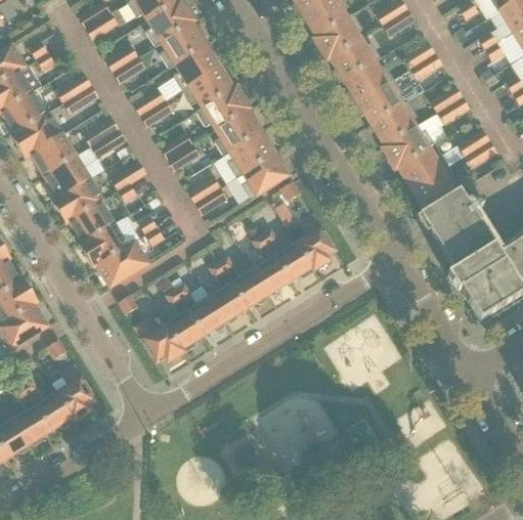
[(5,0),(0,3),(0,7),(7,18),(16,12),(8,0),(5,0)]
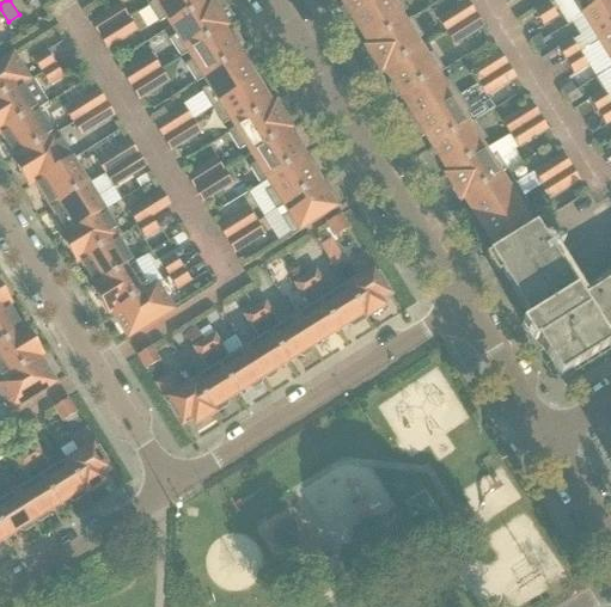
[(165,16),(171,24),(209,0),(152,0),(148,2),(159,19),(165,16)]
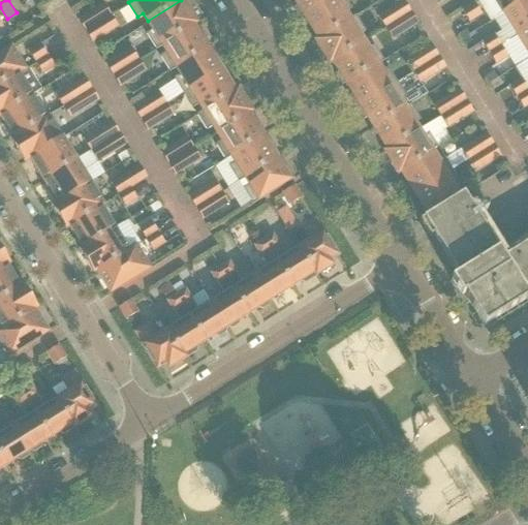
[(147,31),(156,47),(197,21),(185,0),(181,0),(148,21),(152,28),(147,31)]
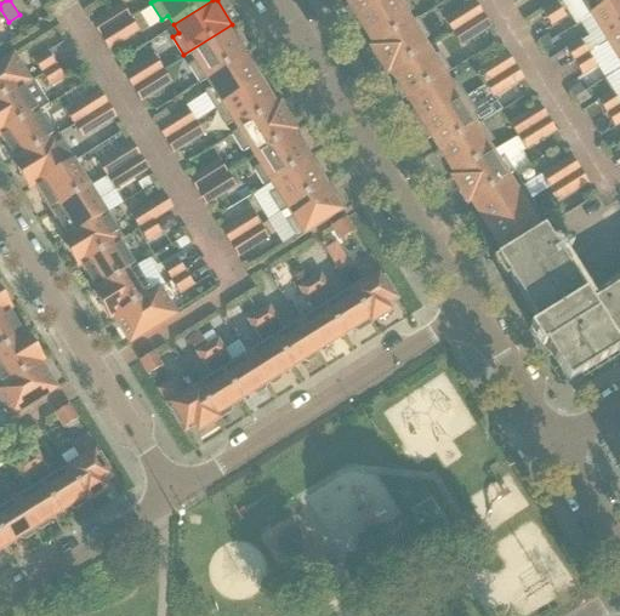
[(346,0),(348,4),(345,6),(353,20),(385,0),(346,0)]
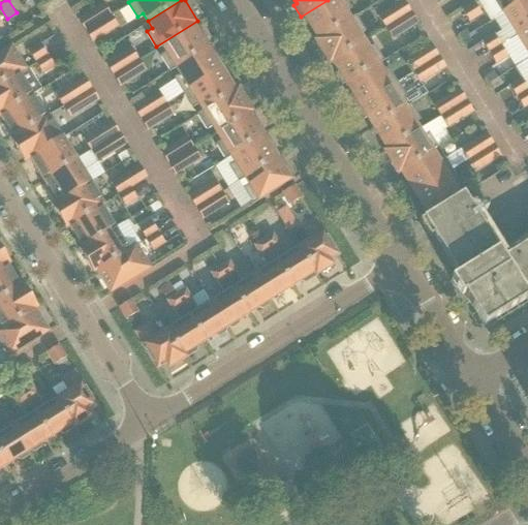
[(328,0),(301,17),(308,29),(311,27),(316,35),(317,36),(317,37),(351,17),(350,16),(350,14),(346,9),(351,6),(347,0),(328,0)]
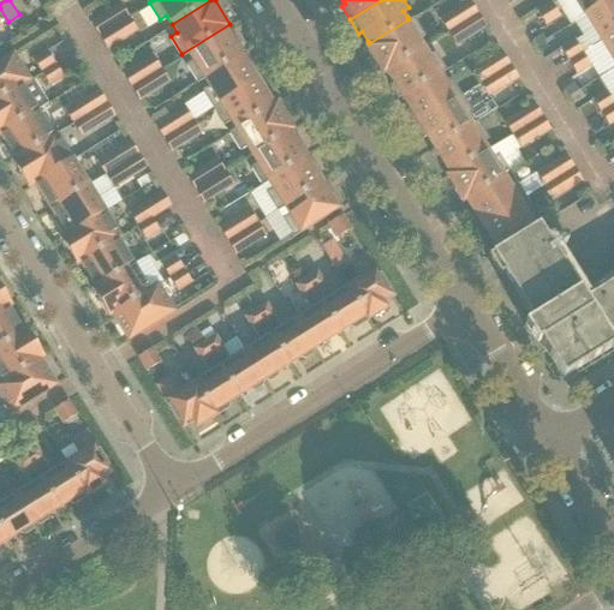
[(441,17),(448,29),(478,11),(471,0),(466,0),(441,17)]
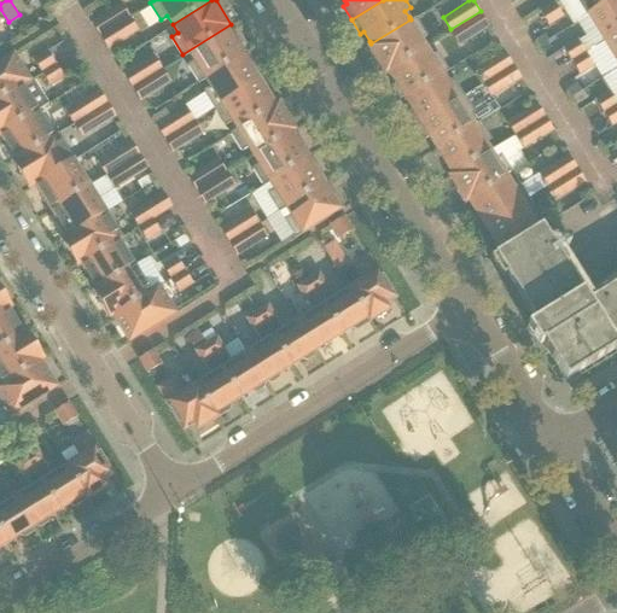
[(541,10),(549,22),(563,13),(556,0),(541,10)]
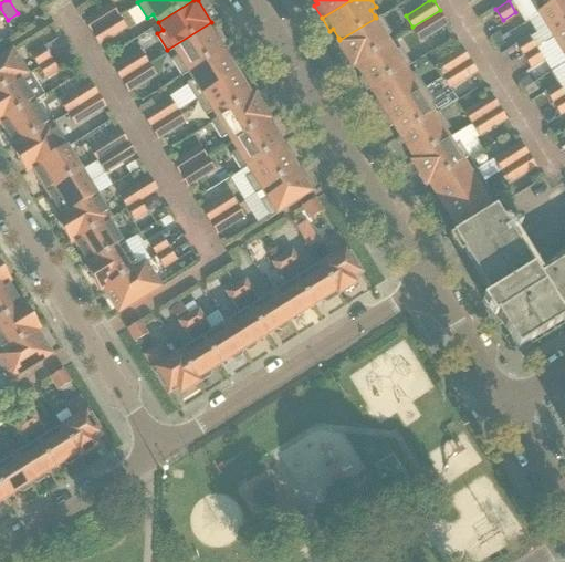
[(532,0),(539,10),(554,0),(532,0)]
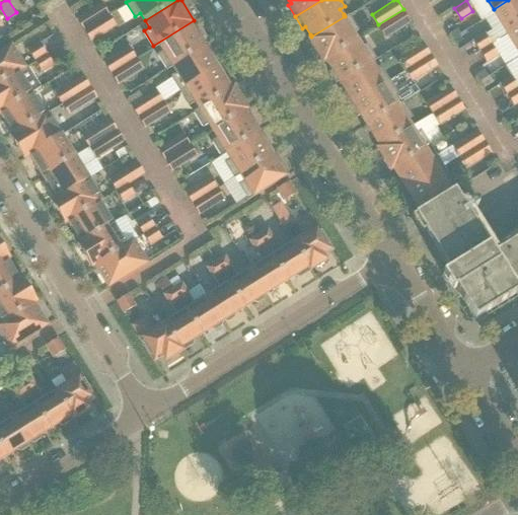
[(510,0),(494,10),(507,32),(517,25),(517,0),(510,0)]
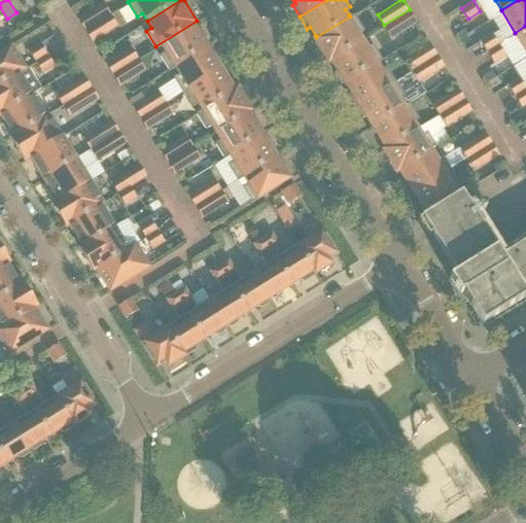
[(97,6),(78,18),(85,29),(104,16),(97,6)]
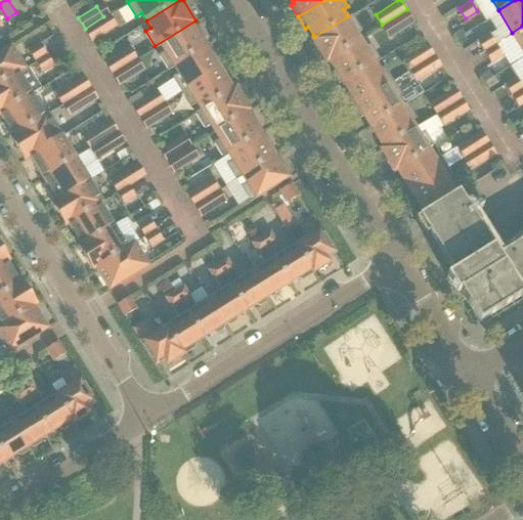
[(407,9),(382,25),(389,36),(415,20),(407,9)]
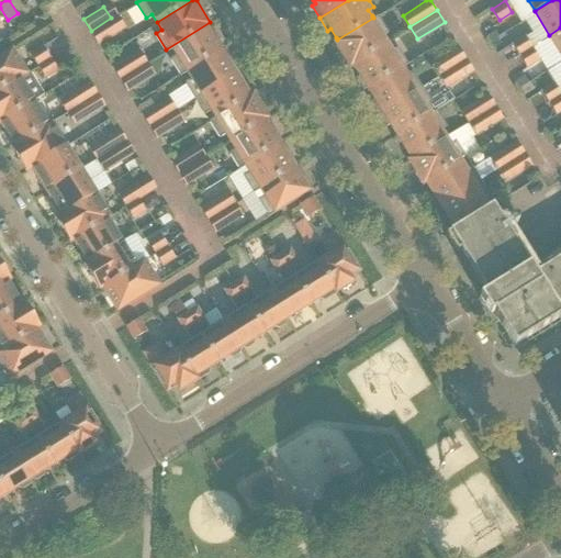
[(91,31),(99,42),(125,25),(119,13),(111,18),(91,31)]
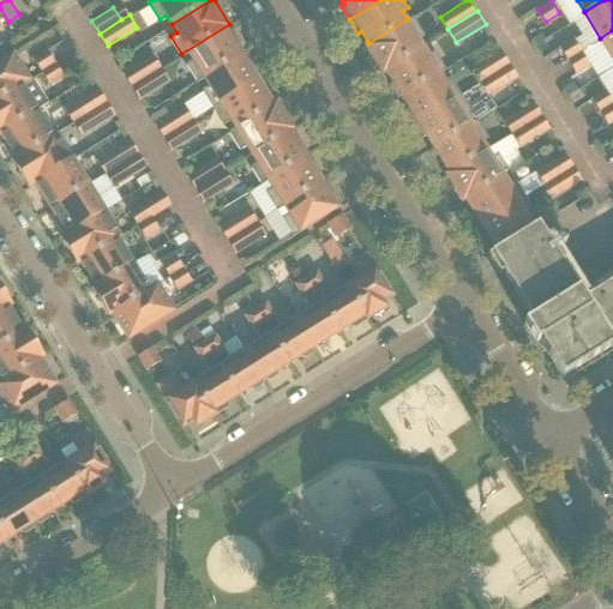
[(368,43),(366,46),(382,71),(385,68),(424,44),(419,36),(425,32),(414,16),(408,19),(368,43)]
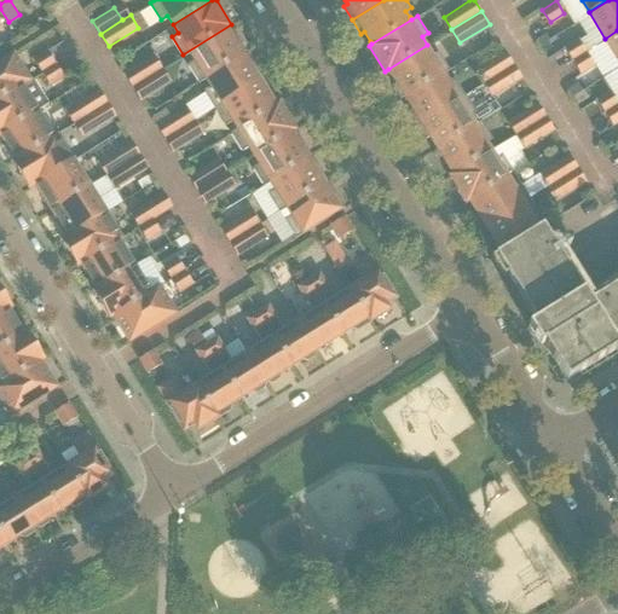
[(188,63),(198,80),(244,52),(243,51),(247,48),(238,36),(235,38),(229,27),(232,24),(231,24),(183,54),(190,51),(194,58),(188,63)]
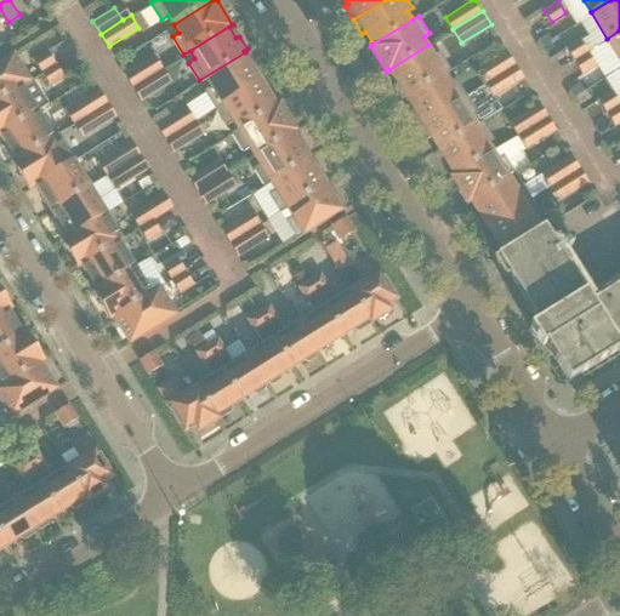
[(619,30),(607,39),(589,50),(597,63),(604,77),(619,67),(619,30)]
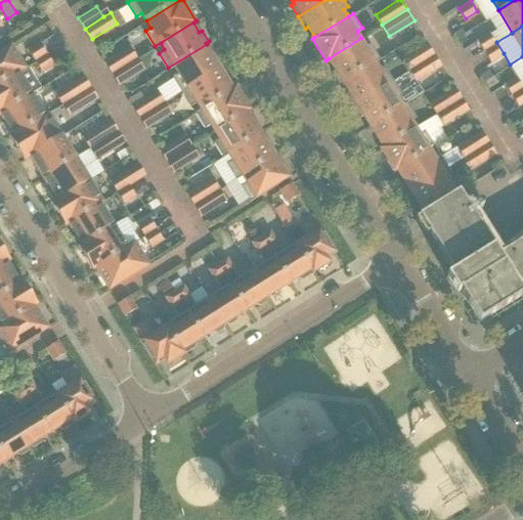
[(478,39),(485,49),(496,42),(489,32),(478,39)]
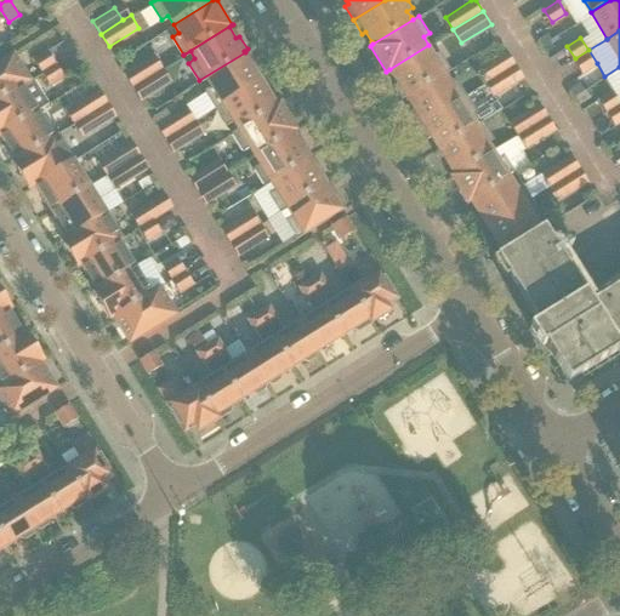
[(428,45),(390,69),(390,70),(391,73),(397,81),(393,84),(402,97),(405,95),(405,96),(444,72),(450,67),(439,50),(433,53),(428,45)]
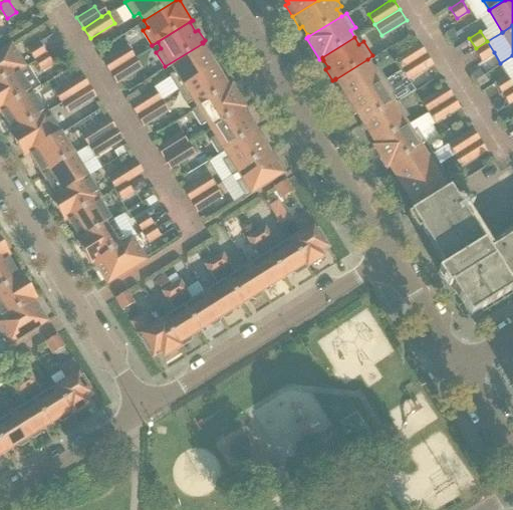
[(35,58),(46,51),(40,40),(28,47),(35,58)]
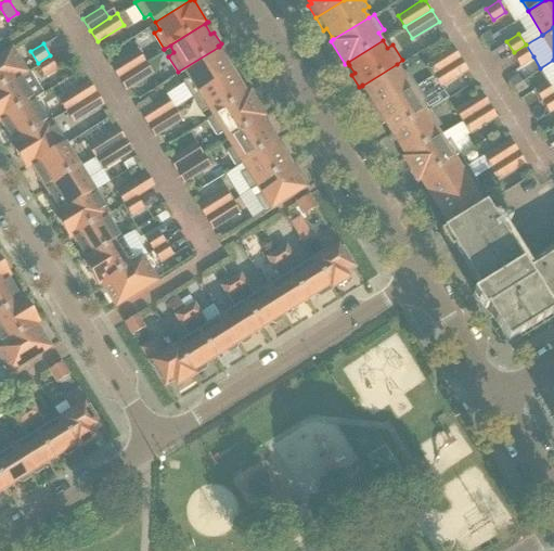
[(426,62),(434,73),(461,56),(453,45),(426,62)]
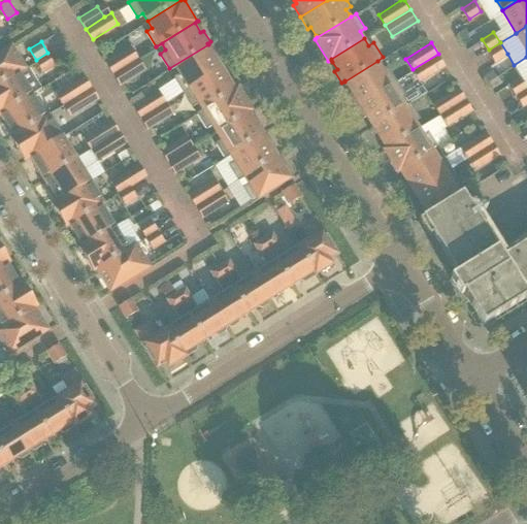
[(500,42),(489,50),(495,61),(507,54),(500,42)]
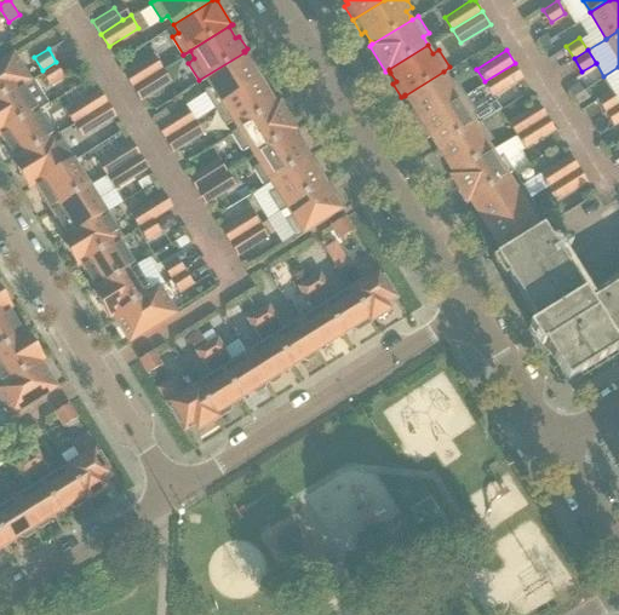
[(0,96),(32,78),(15,51),(0,58),(0,96)]
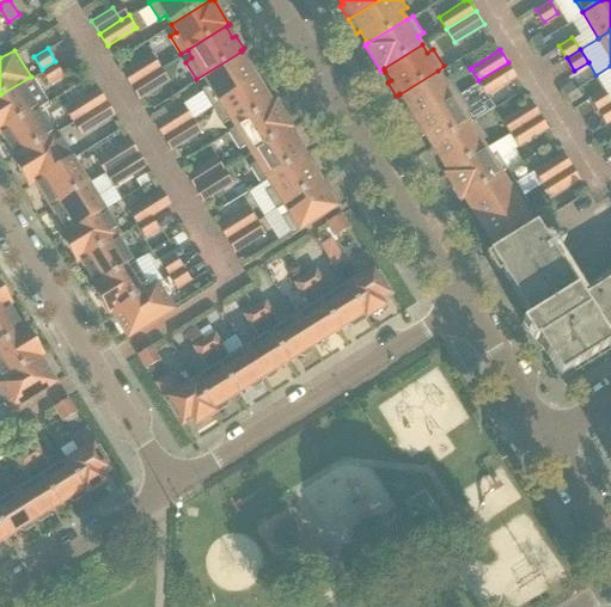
[(202,87),(213,105),(261,74),(252,61),(249,63),(242,51),(196,79),(197,80),(203,77),(208,84),(202,87)]
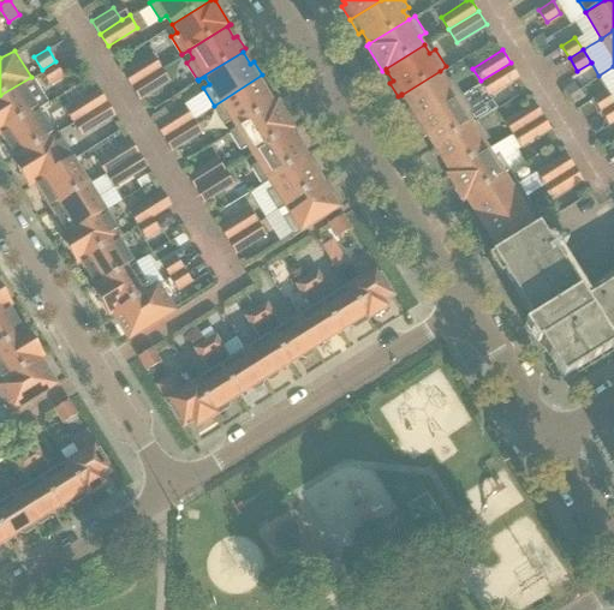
[(132,84),(162,66),(154,53),(124,72),(132,84)]
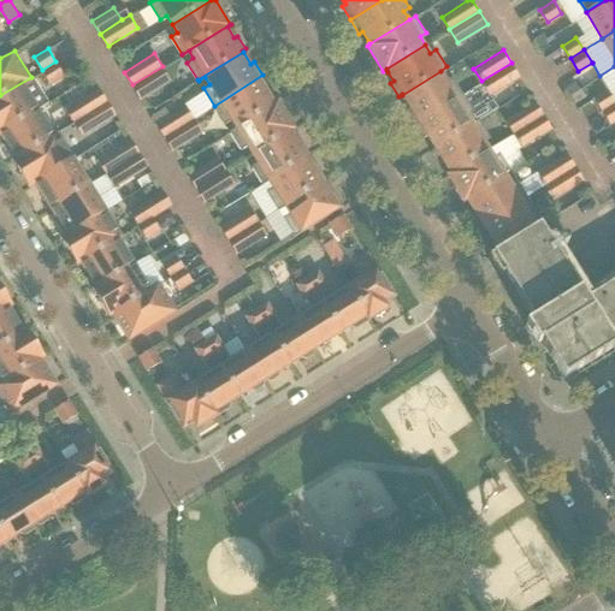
[(51,82),(64,73),(55,61),(42,70),(51,82)]
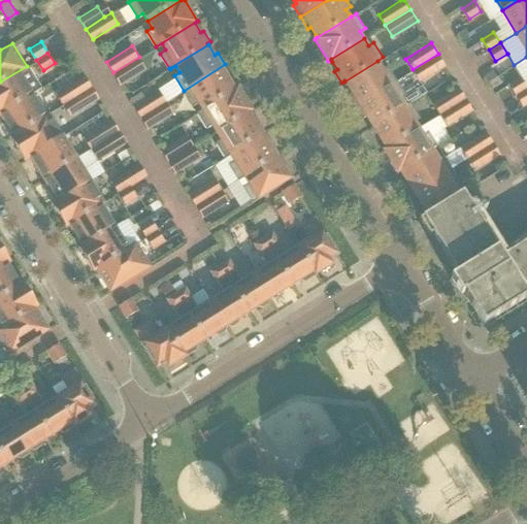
[(438,54),(413,69),(420,80),(445,65),(438,54)]
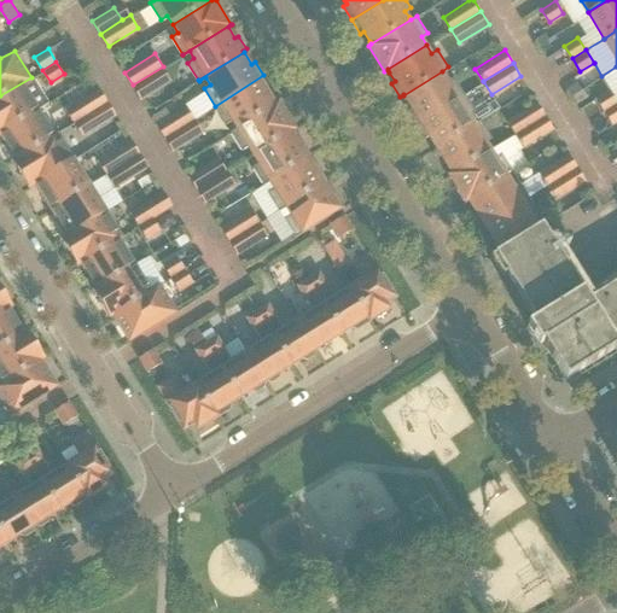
[(616,66),(601,76),(610,88),(616,99),(616,66)]
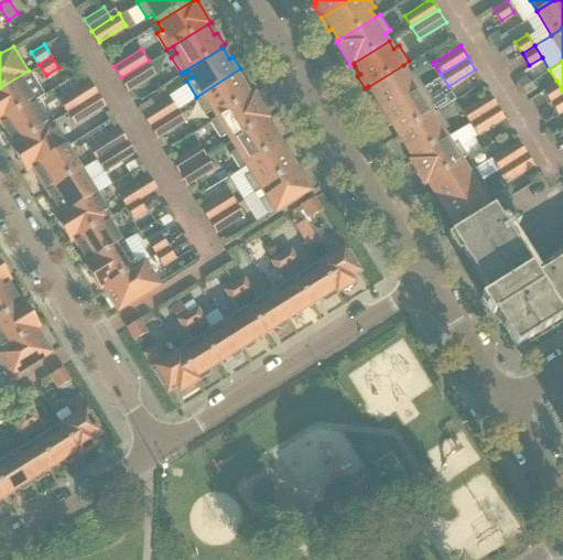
[(403,65),(368,87),(375,98),(372,99),(380,112),(424,85),(414,68),(409,72),(405,67),(404,65),(403,65)]
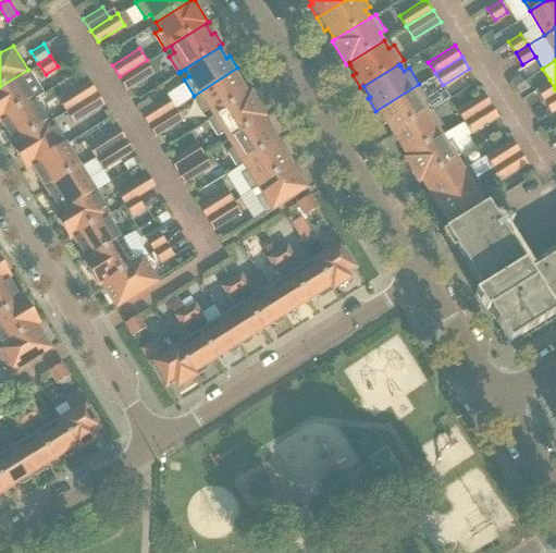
[(137,65),(120,76),(126,88),(145,77),(137,65)]
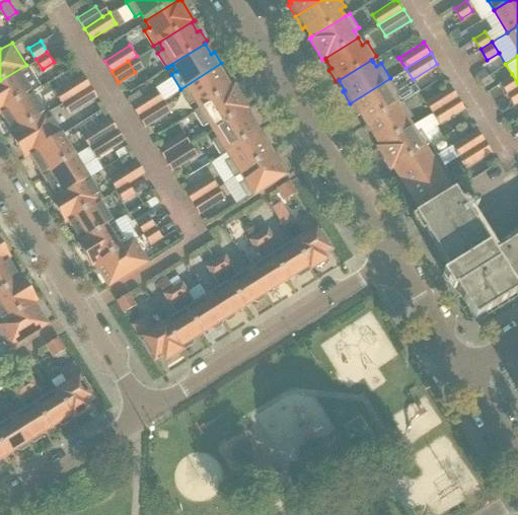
[(193,109),(194,111),(234,85),(234,84),(231,86),(225,77),(228,75),(221,63),(180,89),(190,103),(195,100),(199,106),(193,109)]
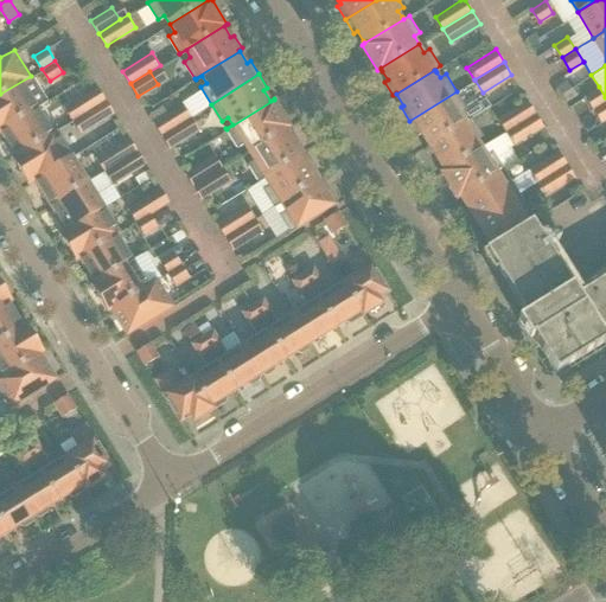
[(0,94),(0,129),(0,130),(49,100),(32,75),(31,76),(0,94)]
